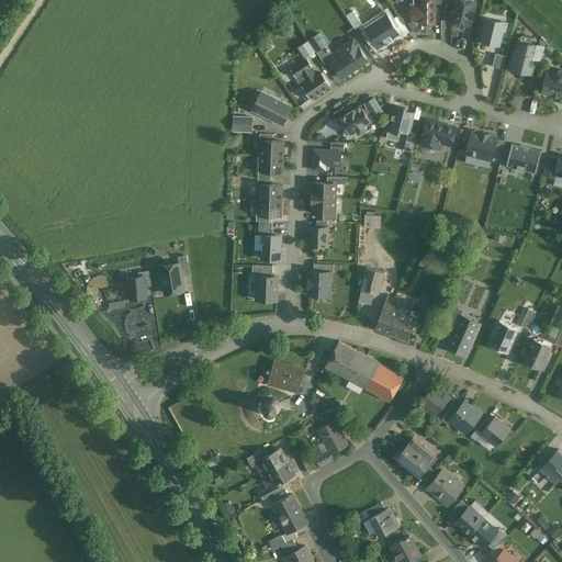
[(434,0),(413,0),(413,20),(420,20),(420,23),(435,23),(435,8),(435,6),(434,0)]
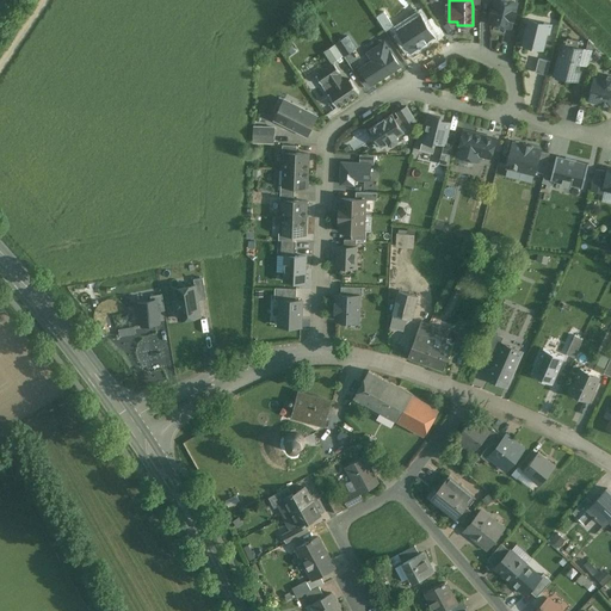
[(517,2),(506,0),(494,0),(494,5),(493,5),(491,14),(492,14),(489,22),(511,28),(512,19),(513,20),(516,11),(514,11),(517,2)]
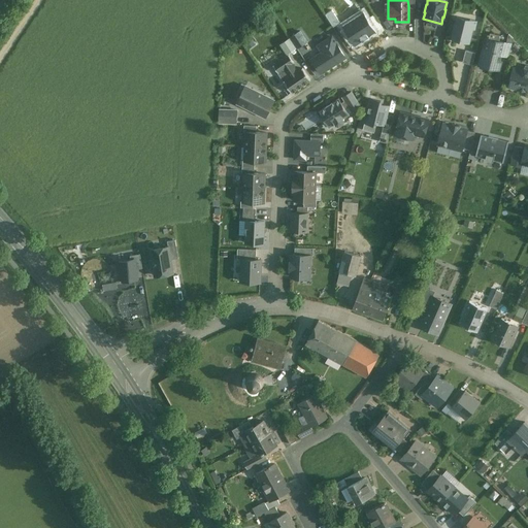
[(469,22),(457,19),(452,38),(468,42),(472,28),(475,29),(477,21),(469,19),(469,22)]
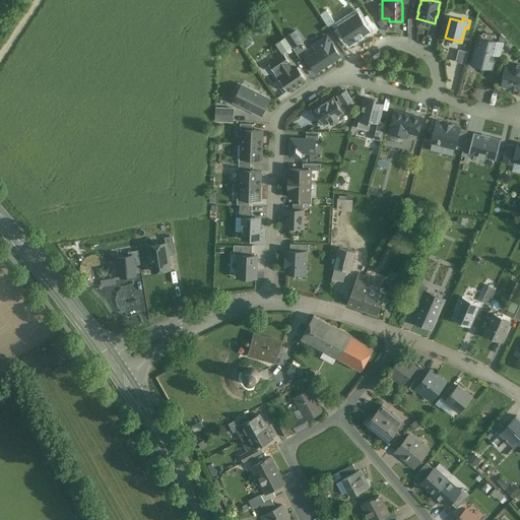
[(296,30),(285,37),(293,47),(303,41),(296,30)]
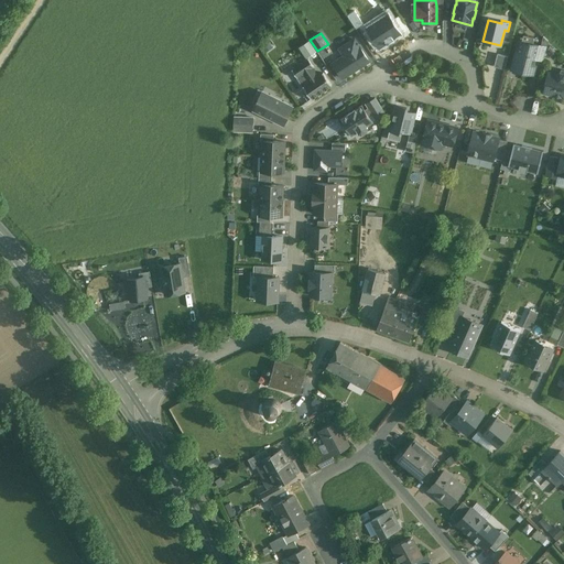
[(355,39),(339,49),(345,56),(334,63),(343,77),(369,61),(355,39)]
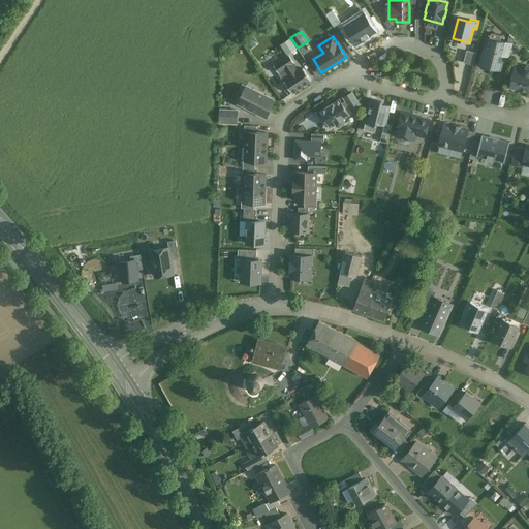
[(487,38),(480,63),(491,66),(491,67),(500,69),(502,61),(500,60),(502,56),(505,42),(487,38)]
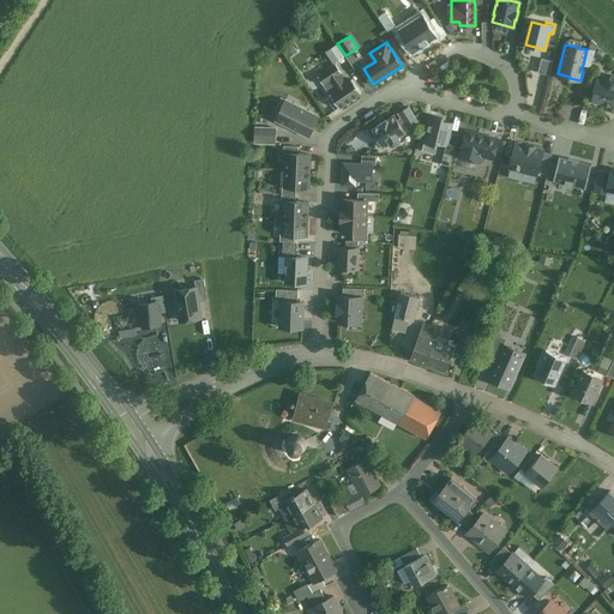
[(595,52),(587,49),(583,65),(591,66),(595,52)]
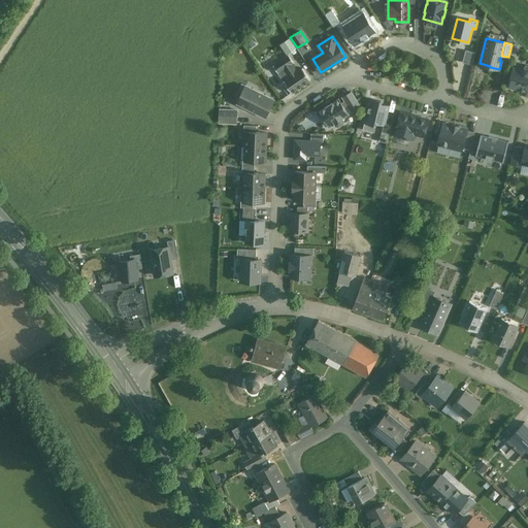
[(475,53),(465,51),(462,62),(472,65),(475,53)]
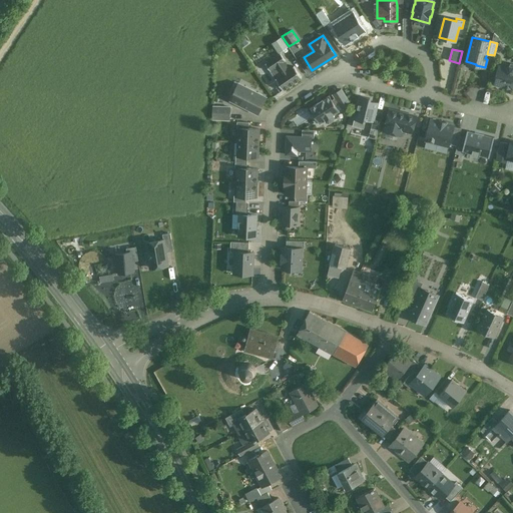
[(281,53),(272,59),(277,66),(284,62),(286,60),(281,53)]
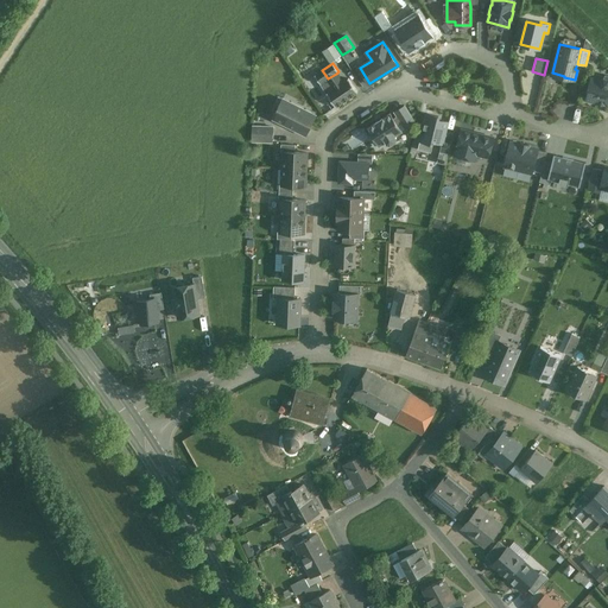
[(322,70),(315,75),(321,83),(328,78),(322,70)]
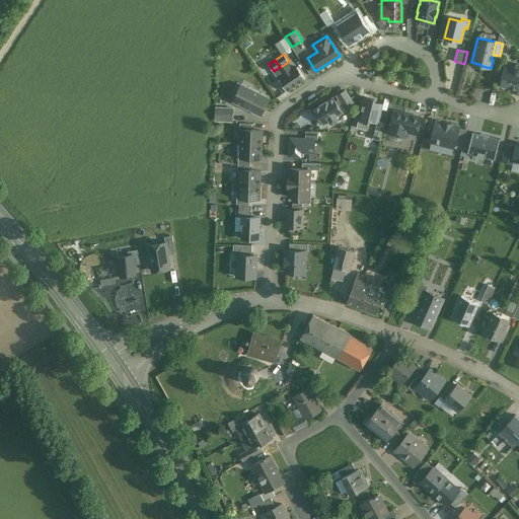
[(292,70),(287,63),(280,67),(274,71),(287,91),(305,78),(297,67),(292,70)]
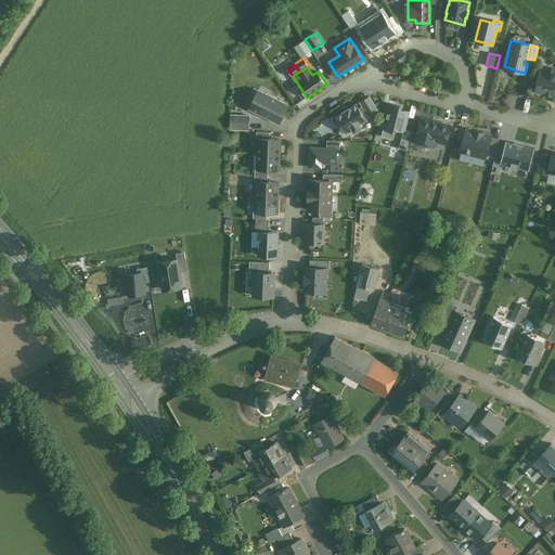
[(547,76),(539,74),(534,91),(554,95),(554,73),(551,72),(549,74),(547,76)]
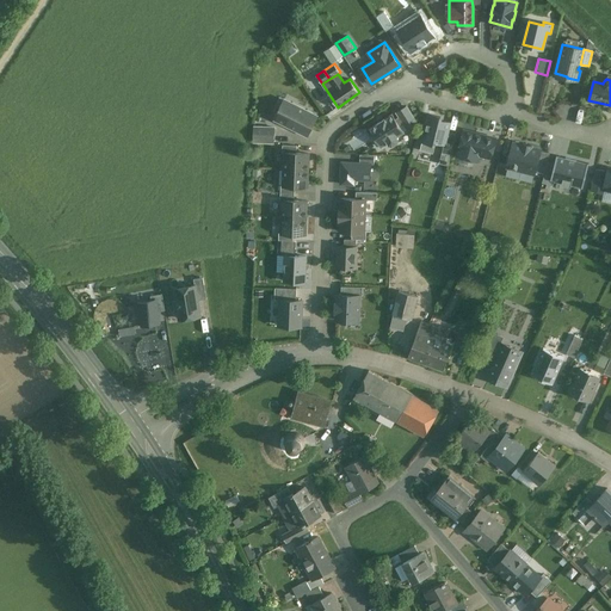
[(287,100),(277,119),(307,135),(316,116),(287,100)]
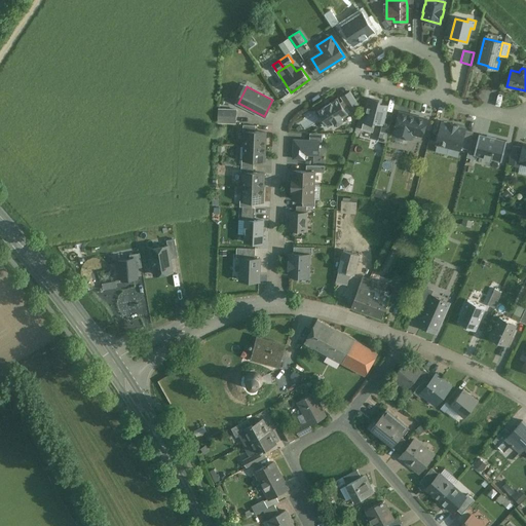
[(359,106),(350,91),(341,97),(343,101),(347,107),(350,111),(359,106)]
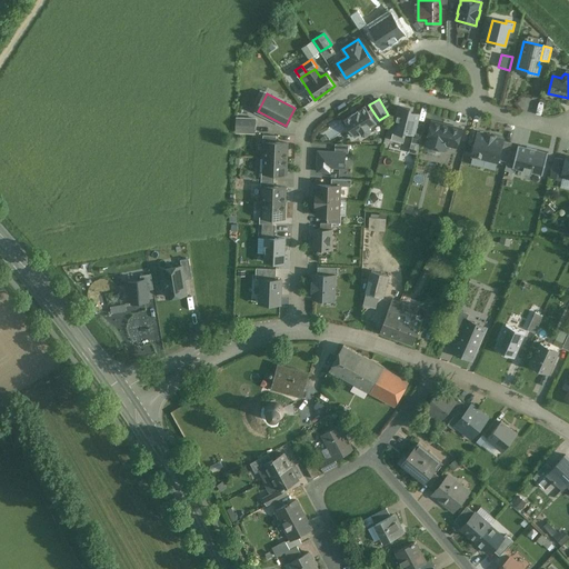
[(391,131),(405,135),(406,131),(413,133),(419,113),(411,111),(412,108),(399,103),(391,131)]
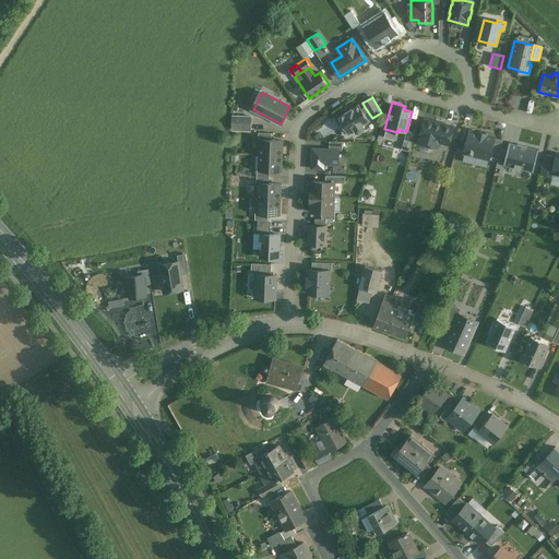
[(357,105),(352,108),(345,114),(339,117),(337,117),(339,118),(342,123),(340,125),(344,130),(346,129),(348,133),(348,134),(349,133),(355,130),(356,132),(358,132),(364,129),(365,127),(363,125),(368,121),(369,121),(369,120),(368,120),(366,117),(369,114),(365,107),(361,109),(359,105),(358,104),(357,105)]
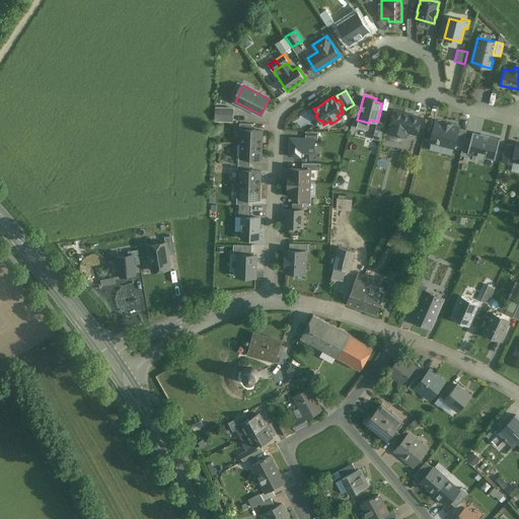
[(303,114),(308,110),(306,105),(292,113),(296,122),(304,117),(303,114)]
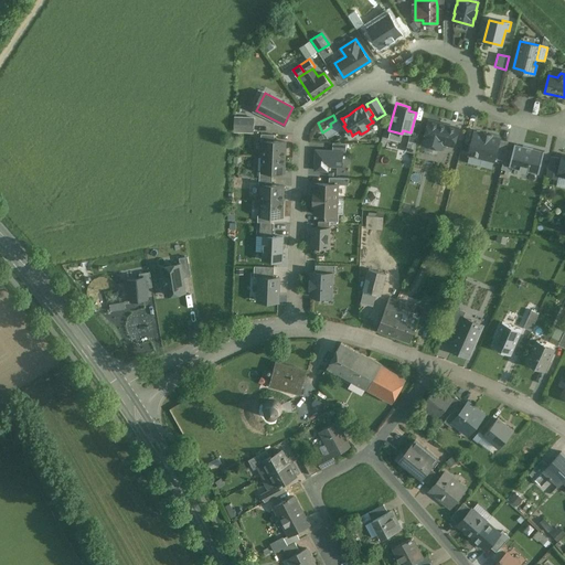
[(234,117),(234,130),(254,131),(254,118),(234,117)]
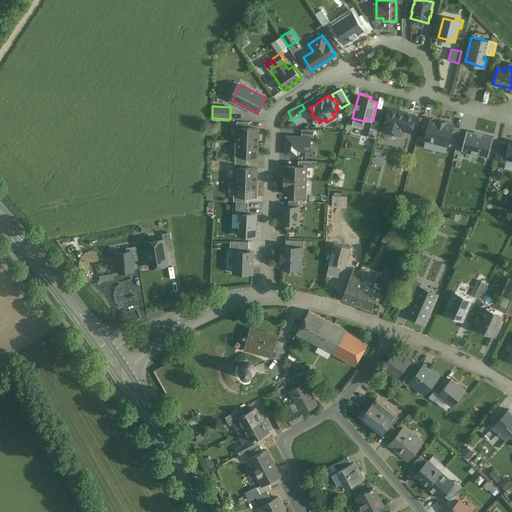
[(405,113),(389,109),(383,130),(400,134),(401,130),(405,113)]
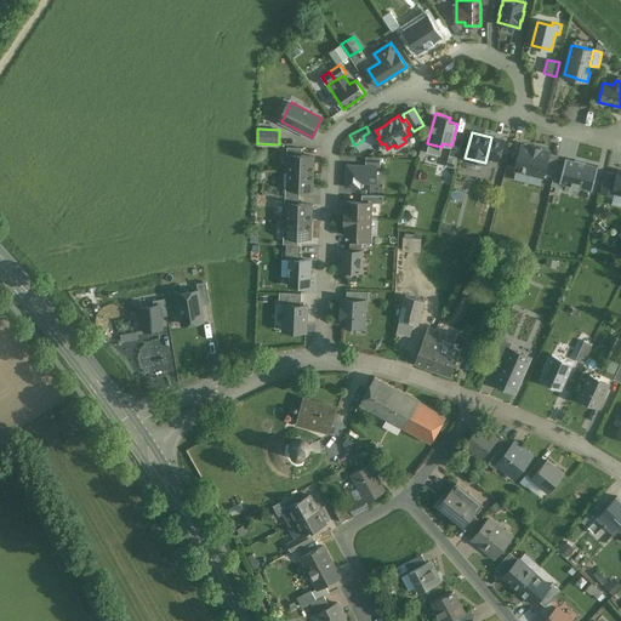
[(503,141),(491,137),(486,158),(499,160),(503,141)]
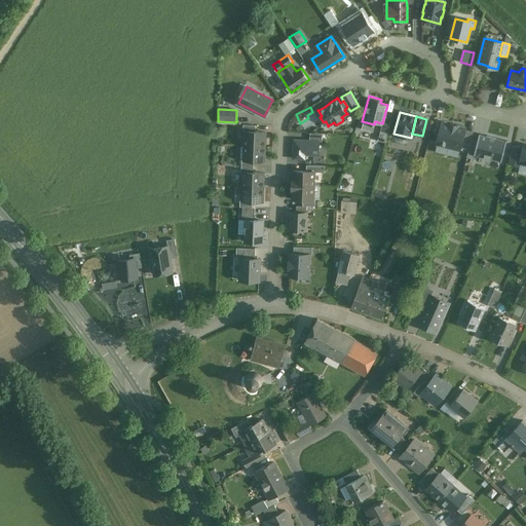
[(449,124),(442,122),(437,144),(460,149),(465,128),(457,126),(458,125),(449,123),(449,124)]
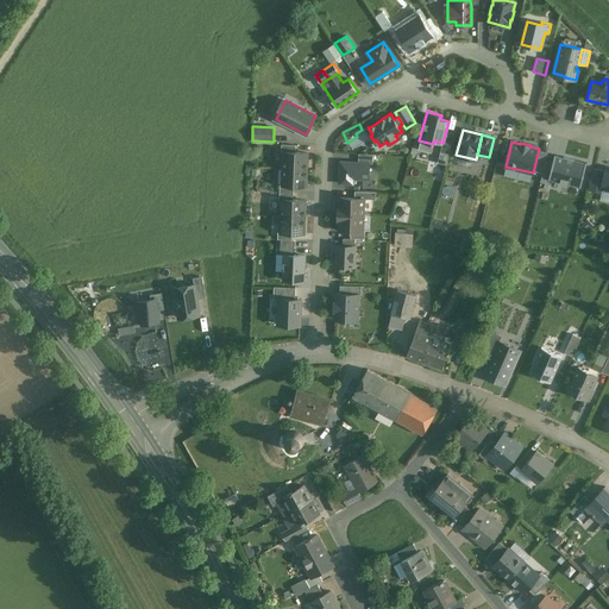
[(295,152),(283,152),(283,169),(307,169),(307,152),(295,152)]
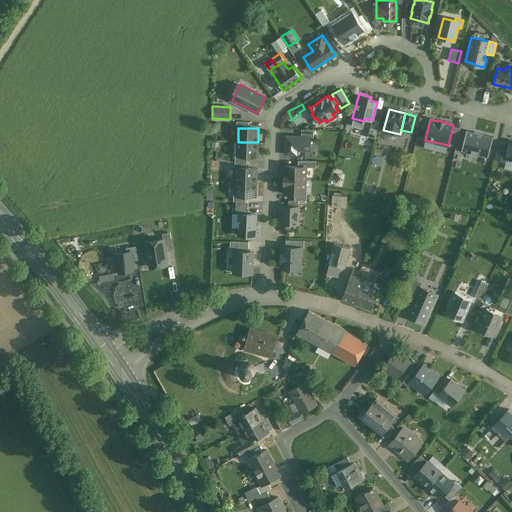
[(469,130),(464,150),(487,156),(492,137),(469,130)]
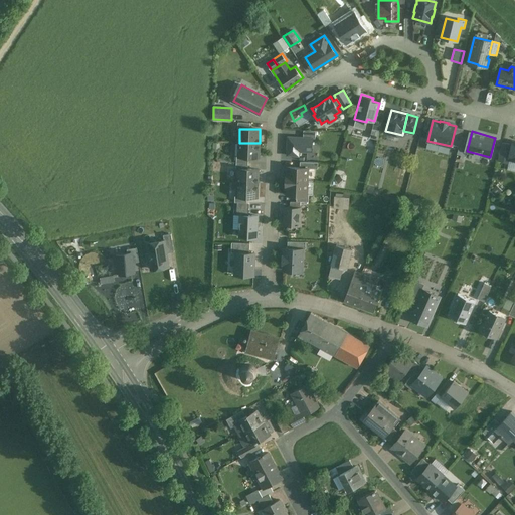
[(312,138),(288,137),(287,155),(298,155),(299,151),(312,152),(312,138)]
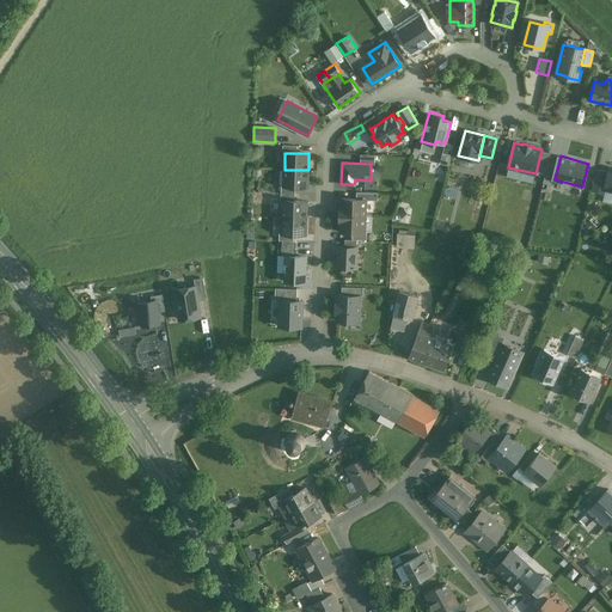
[(308,170),(285,170),(283,185),(283,187),(295,187),(307,187),(308,170)]
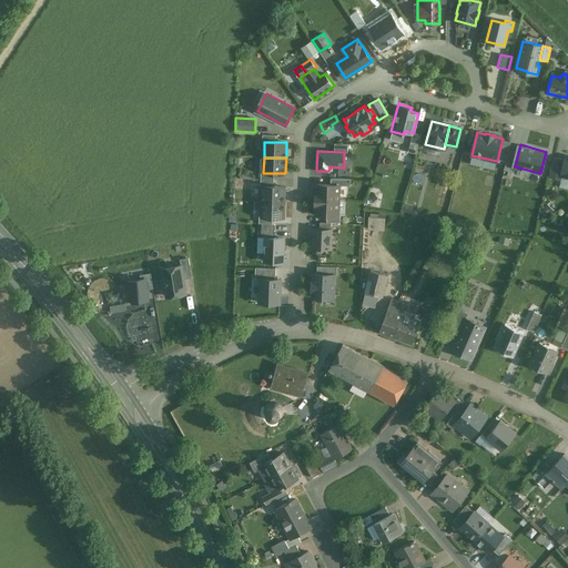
[(560,174),(565,160),(555,158),(550,176),(560,180),(561,175),(560,174)]
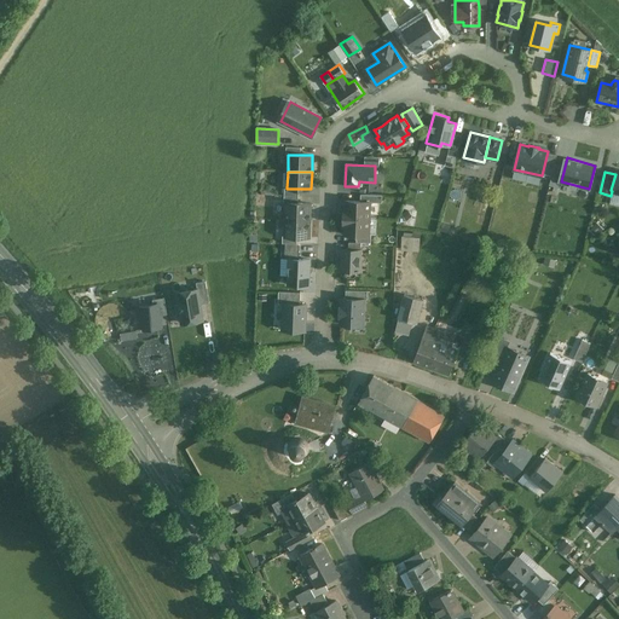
[(360,202),(346,201),(345,209),(343,209),(343,218),(369,219),(370,203),(370,202),(360,202)]
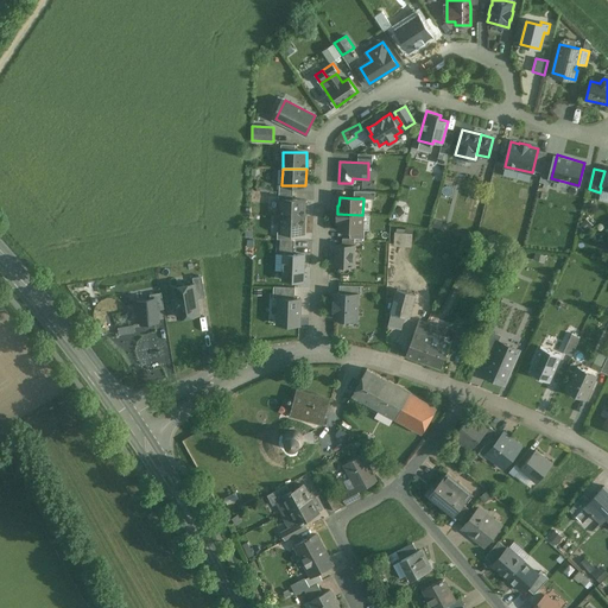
[(292,200),(282,200),(280,216),(304,216),(305,200),(292,200)]
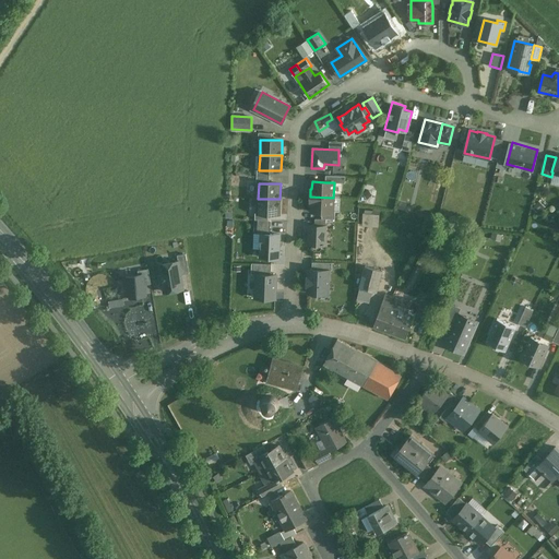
[(333,198),(310,197),(310,205),(311,205),(311,212),(321,213),(333,213),(333,212),(333,198)]
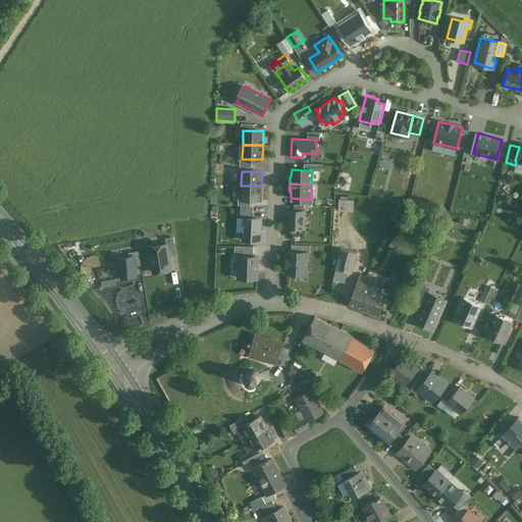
[(261,186),(241,186),(240,199),(240,200),(250,200),(260,200),(261,186)]
